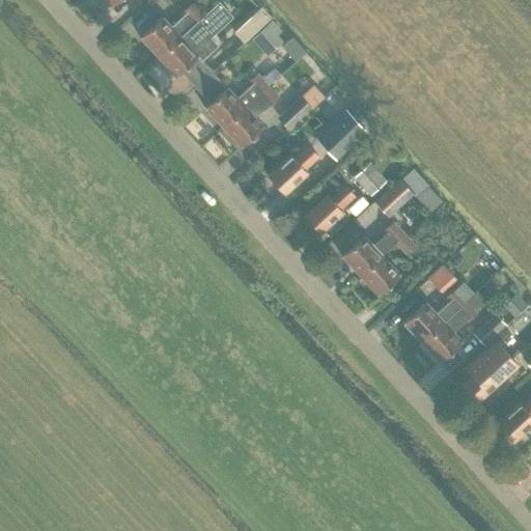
[(139,36),(157,56),(202,14),(191,2),(182,10),(185,14),(172,26),(162,16),(139,36)]
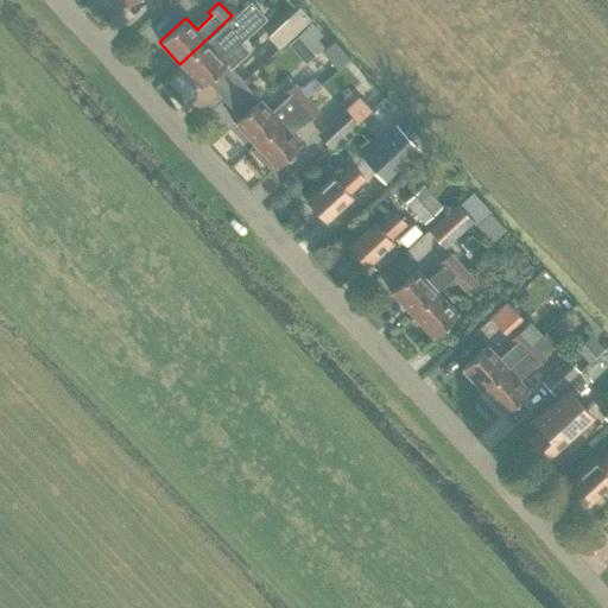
[(320,14),(296,36),(314,55),(336,33),(320,14)]
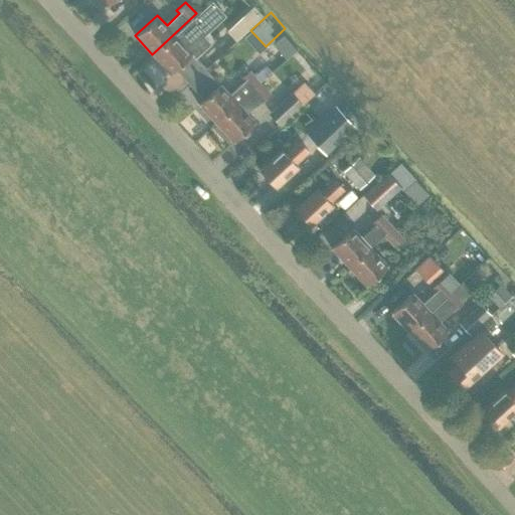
[(207,25),(196,13),(152,54),(169,72),(192,52),(183,42),(195,31),(198,34),(207,25)]
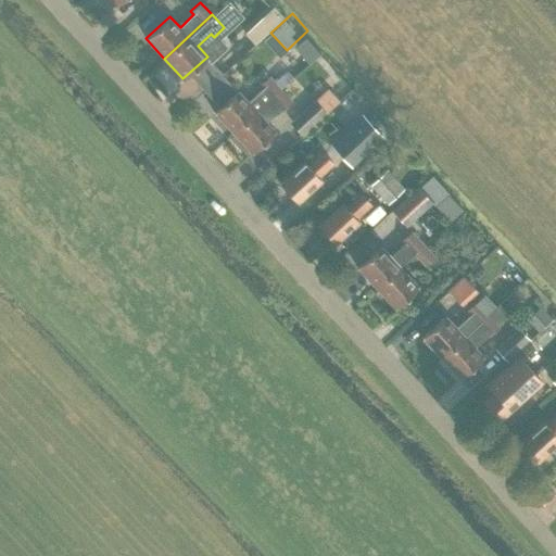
[(305,39),(295,48),(308,62),(318,53),(305,39)]
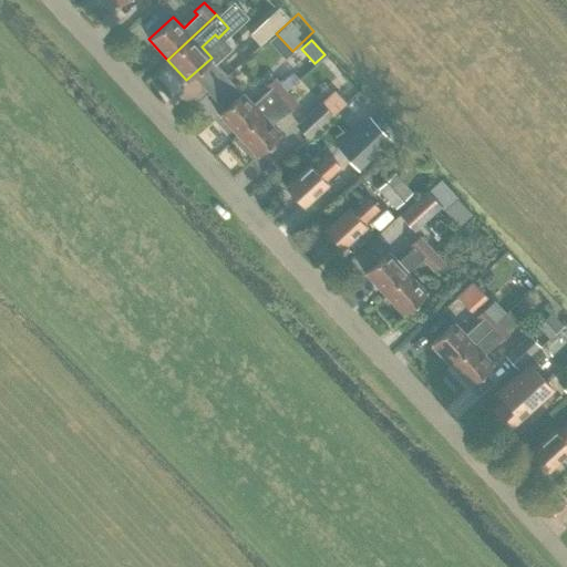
[(155,76),(154,110),(172,110),(173,76),(155,76)]
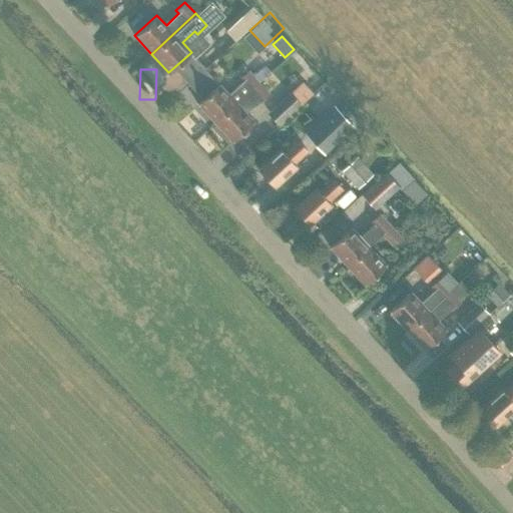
[(238,78),(248,90),(259,81),(247,69),(238,78)]
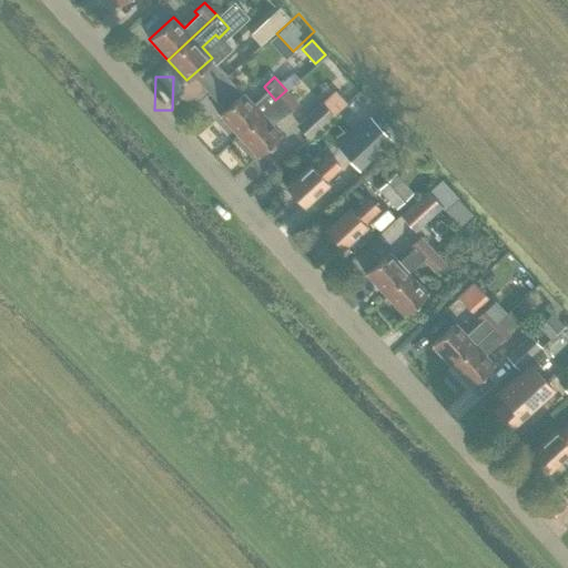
[(275,100),(260,114),(237,135),(256,156),(280,135),(270,125),(287,112),(298,102),(286,90),(275,100)]
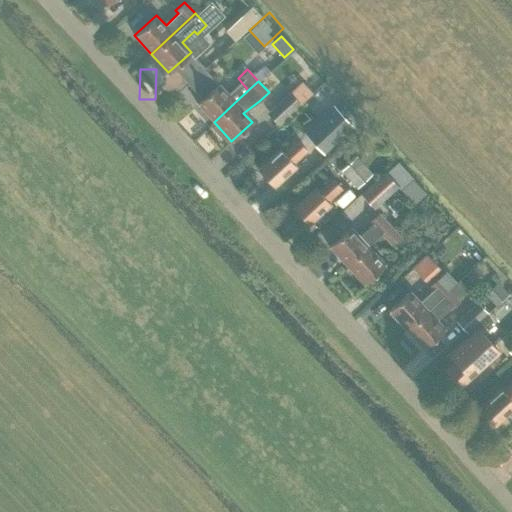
[(198,105),(214,122),(234,103),(219,86),(198,105)]
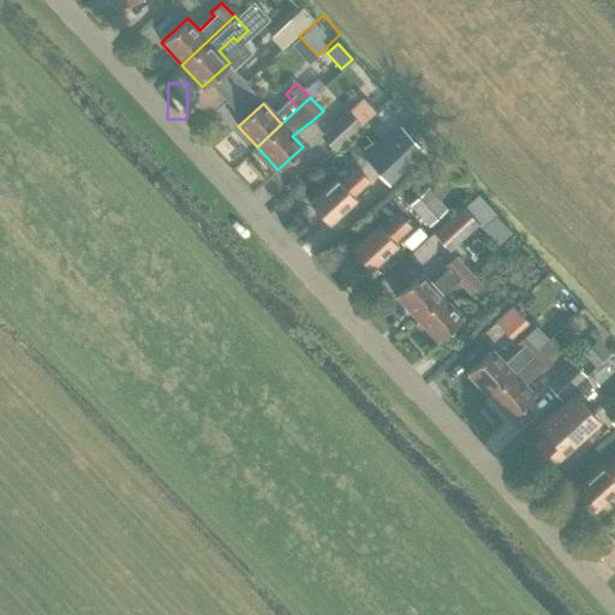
[(360,125),(346,111),(320,135),(334,150),(360,125)]
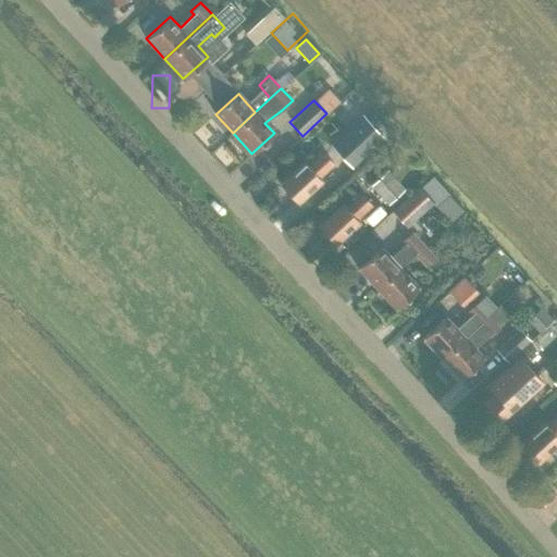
[(368,148),(349,130),(333,145),(350,164),(368,148)]
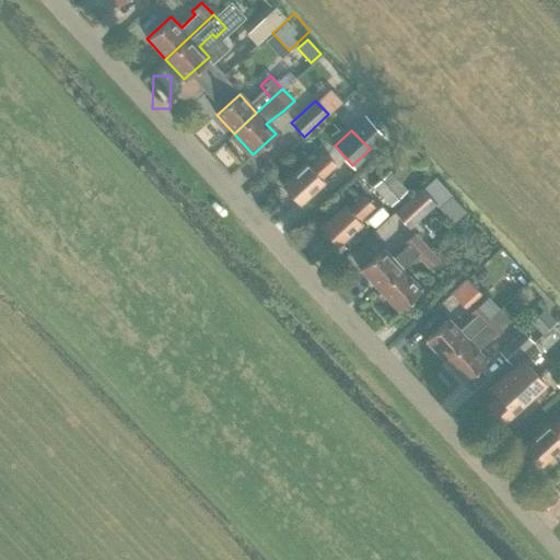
[(306,165),(283,187),(296,201),(321,181),(318,178),(334,164),(324,154),(308,167),(306,165)]
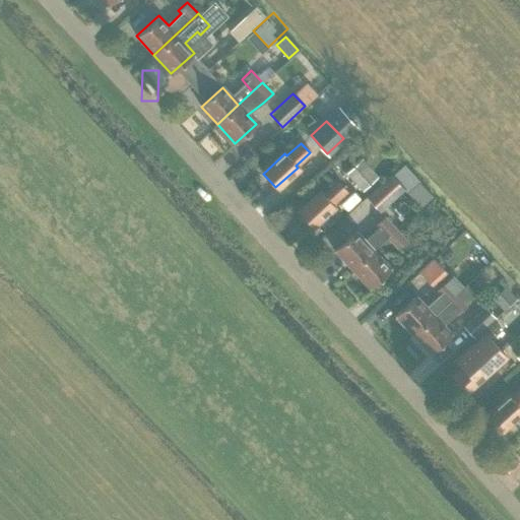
[(376,177),(360,160),(346,174),(362,190),(376,177)]
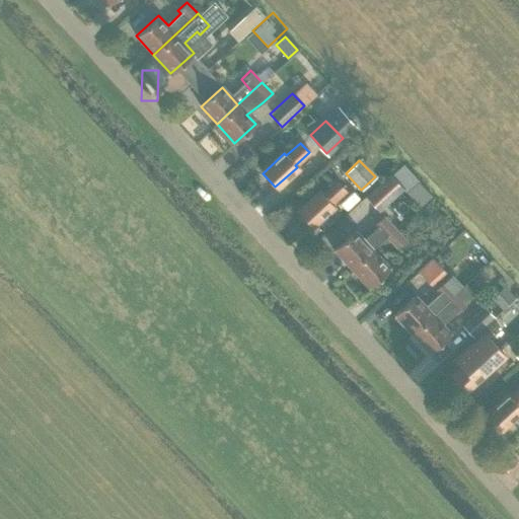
[(402,190),(388,173),(365,197),(379,212),(402,190)]
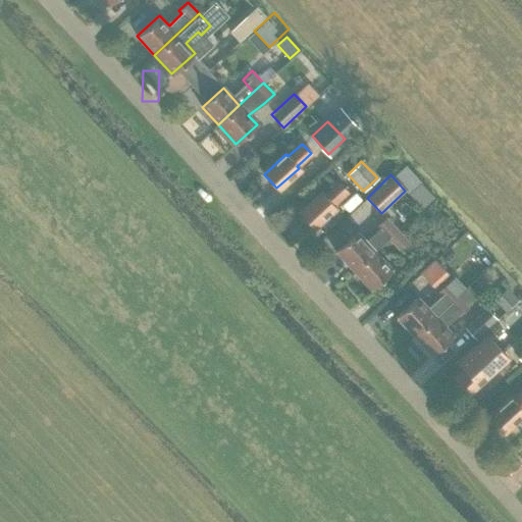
[(323,195),(321,194),(300,213),(312,227),(334,207),(332,205),(347,192),(337,183),(323,195)]
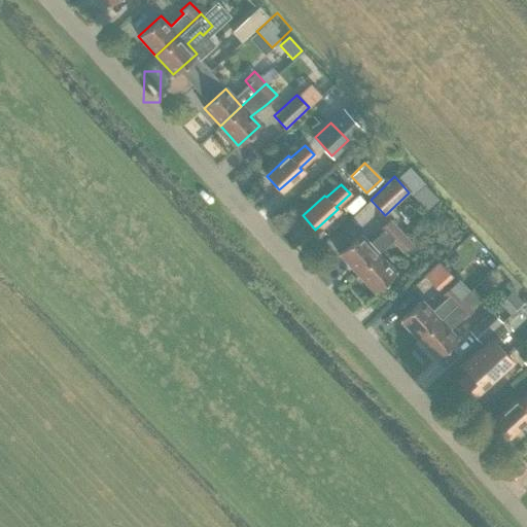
[(339,254),(356,273),(377,253),(391,241),(400,232),(389,218),(379,229),(381,231),(367,243),(360,235),(339,254)]
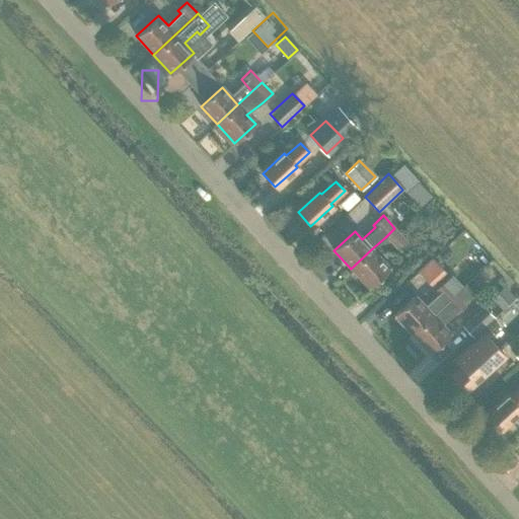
[(404,239),(394,228),(385,237),(395,248),(404,239)]
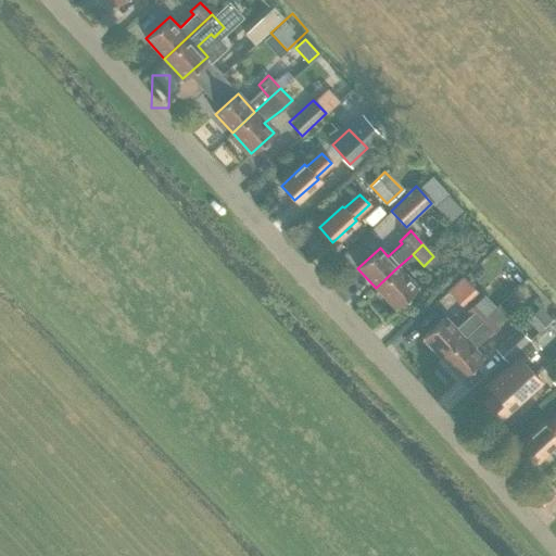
[(416,287),(397,267),(376,288),(393,307),(416,287)]
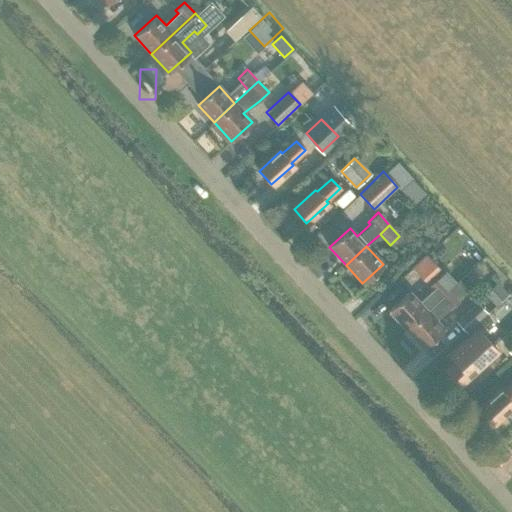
[(431,276),(446,260),(433,247),(418,263),(431,276)]
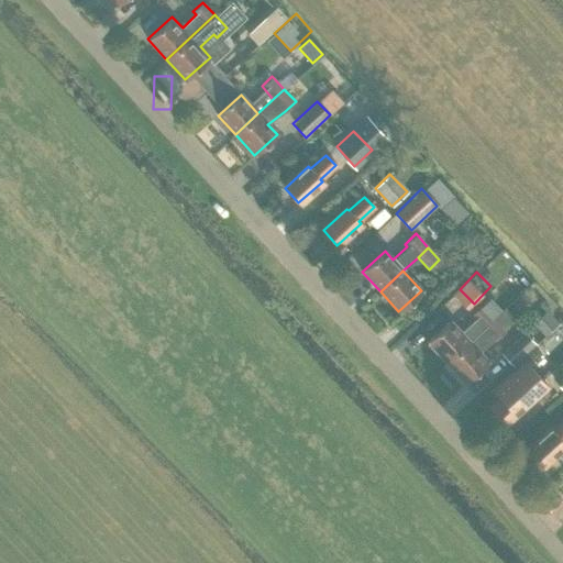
[(562,308),(556,302),(544,316),(558,329),(562,322),(562,308)]
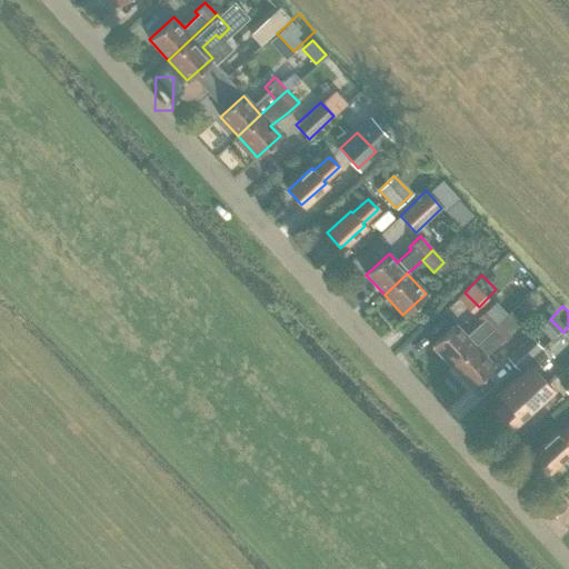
[(455,326),(432,347),(450,367),(470,348),(473,346),(499,321),(492,315),(490,312),(487,308),(476,318),(479,321),(465,336),(455,326)]
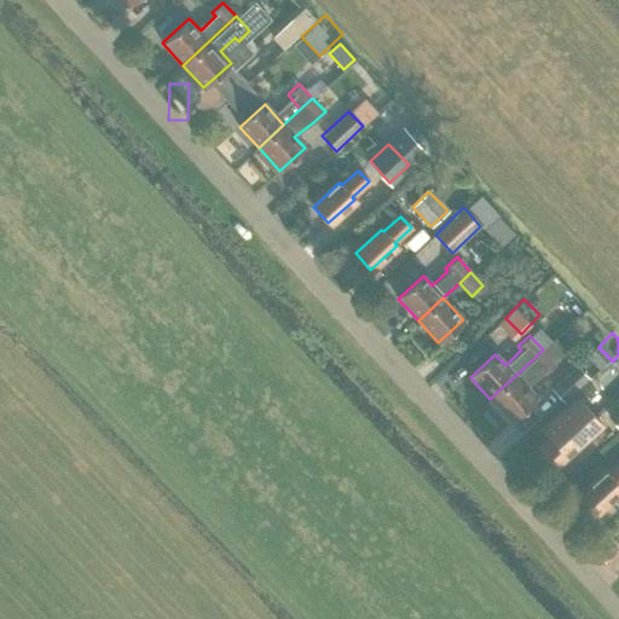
[(512,379),(490,399),(510,421),(534,398),(526,388),(543,372),(544,374),(555,363),(553,360),(566,350),(555,339),(543,350),(515,376),(512,379)]
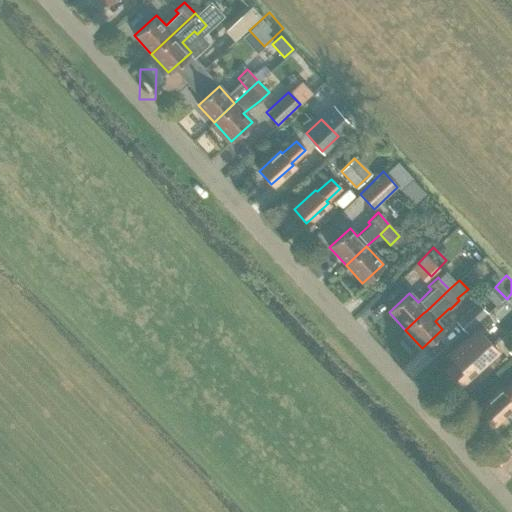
[(487,312),(476,301),(455,321),(466,332),(487,312)]
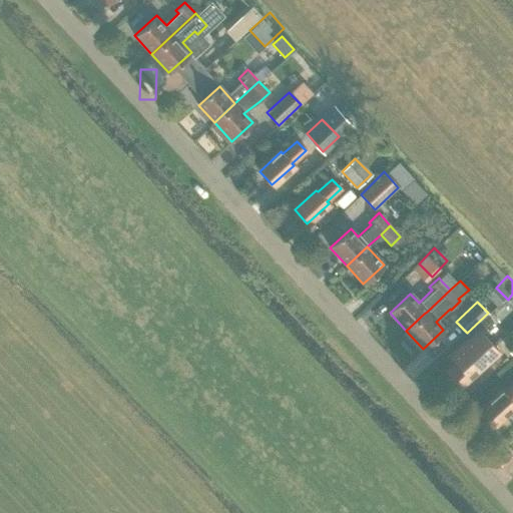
[(456,363),(445,373),(458,386),(479,367),(497,350),(478,330),(449,356),(456,363)]
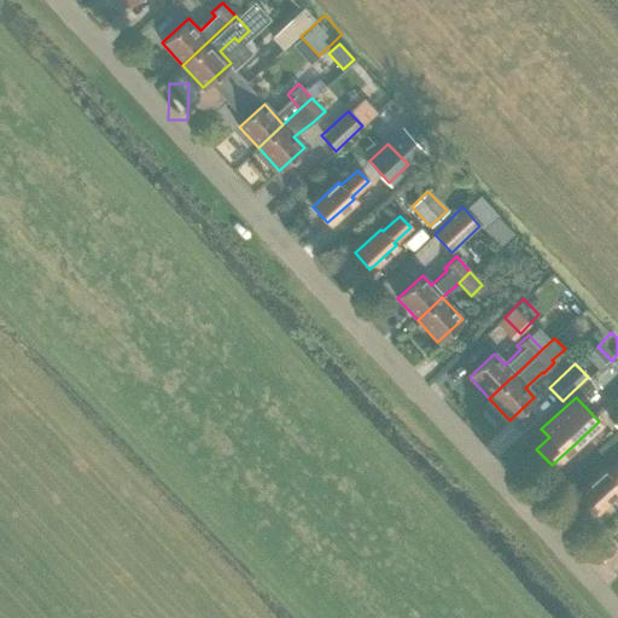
[(617,429),(617,403),(605,415),(617,430),(617,429)]
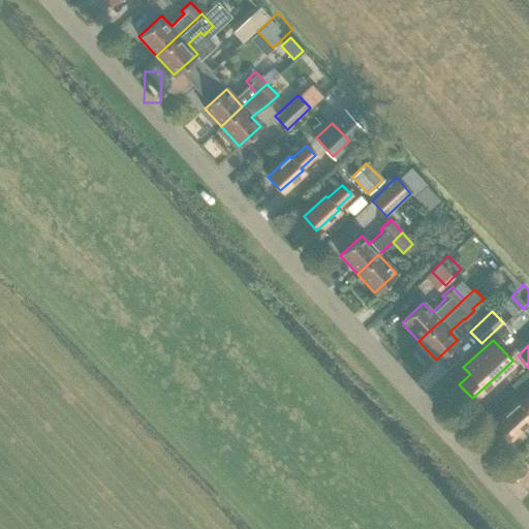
[(528,397),(520,405),(518,403),(495,424),(509,439),(528,419),(528,415),(528,397)]
